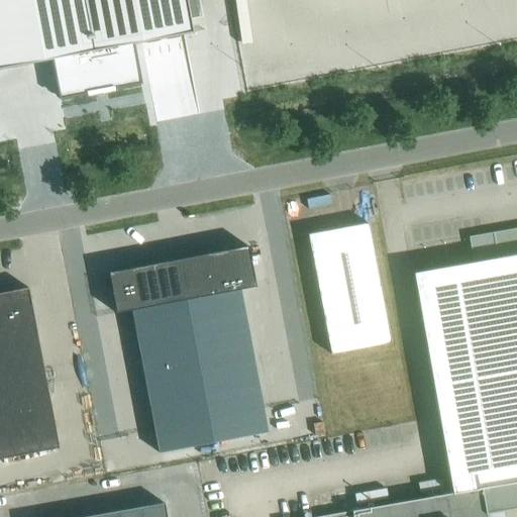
[(202,0),(0,0),(0,36),(6,69),(66,58),(73,96),(154,81),(147,41),(208,30),(202,0)]
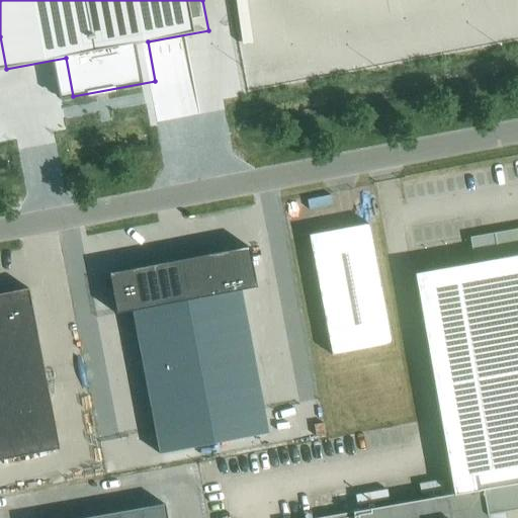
[(392,343),(368,225),(309,236),(332,355),(392,343)]
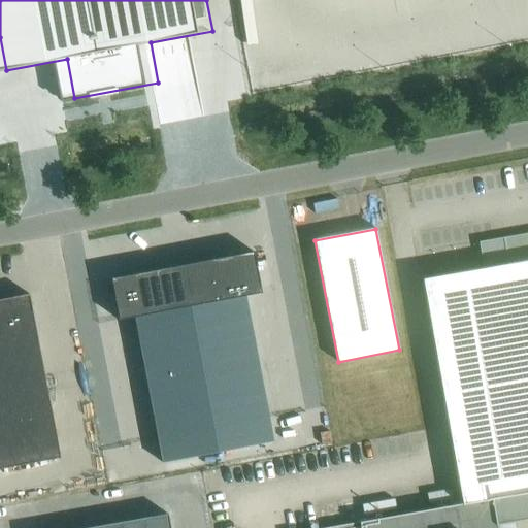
[(479,242),(484,266),(507,261),(503,237),(479,242)]
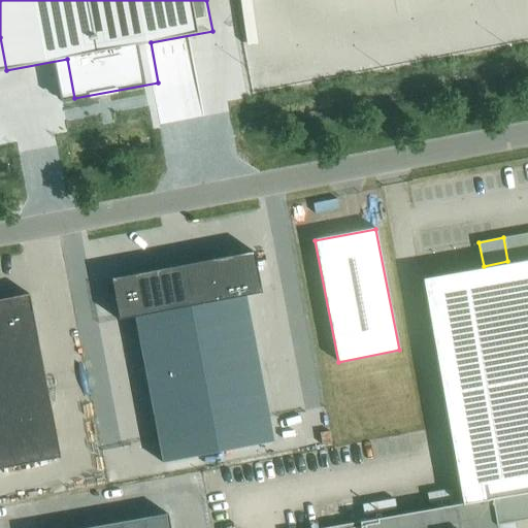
[(110,278),(119,320),(135,317),(163,463),(272,441),(245,296),(261,293),(254,252),(224,257),(211,259),(152,270),(140,273),(110,278)]
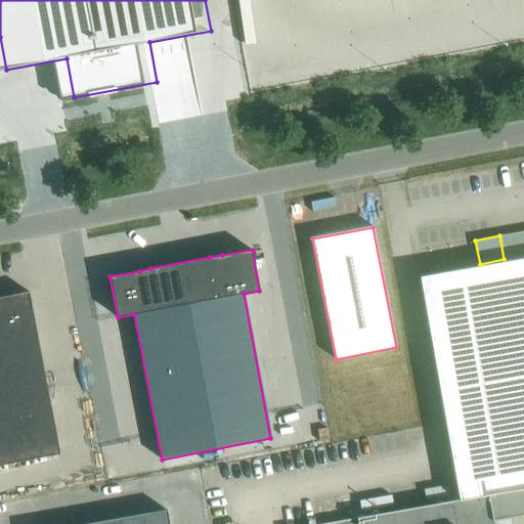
[(459,499),(321,523),(523,523),(523,258),(419,277),(459,499)]
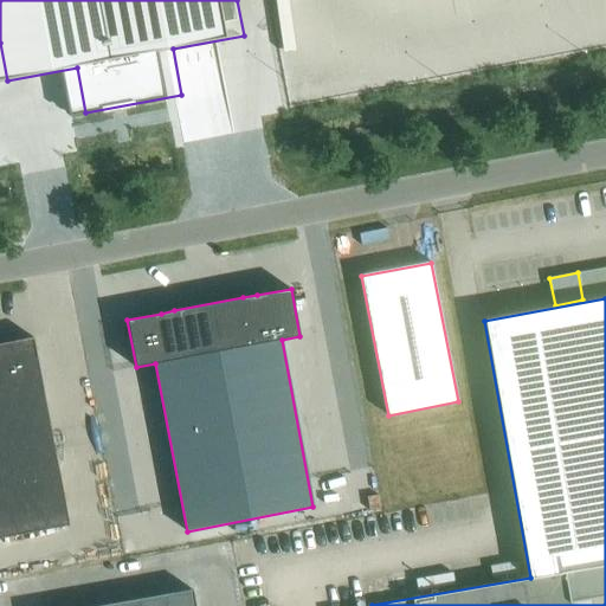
[(0,539),(69,526),(33,337),(0,343),(0,539)]
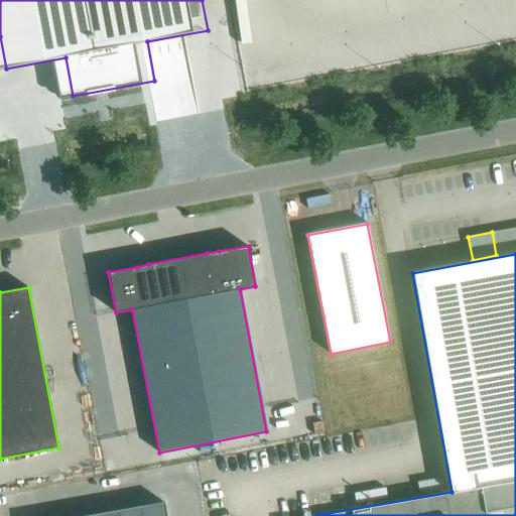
[(440,478),(420,480),(421,491),(441,489),(440,478)]
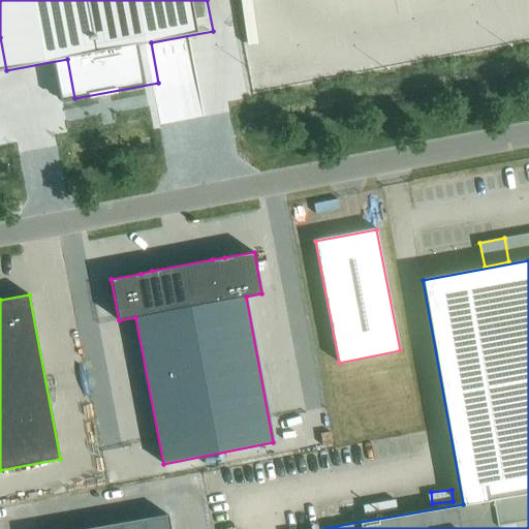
[(169,528),(167,515),(86,528),(169,528)]
